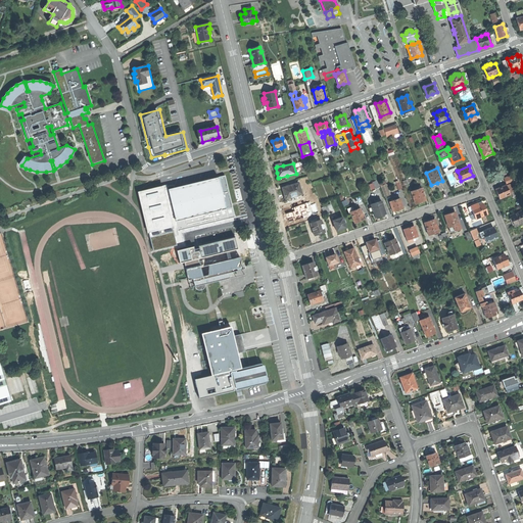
[(225,176),(219,178),(226,209),(214,212),(216,222),(235,218),(225,176)]
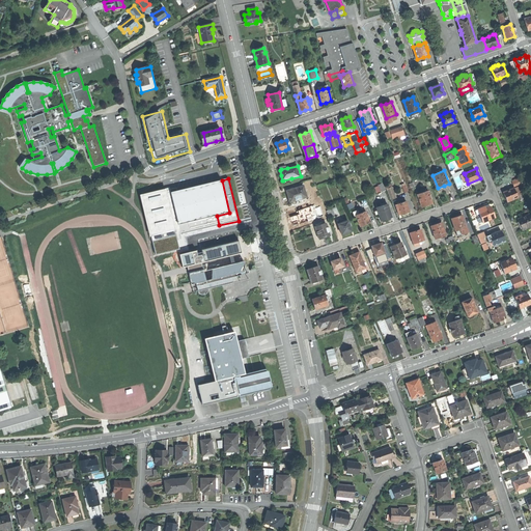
[(170,193),(178,225),(217,216),(229,213),(222,180),(170,193)]
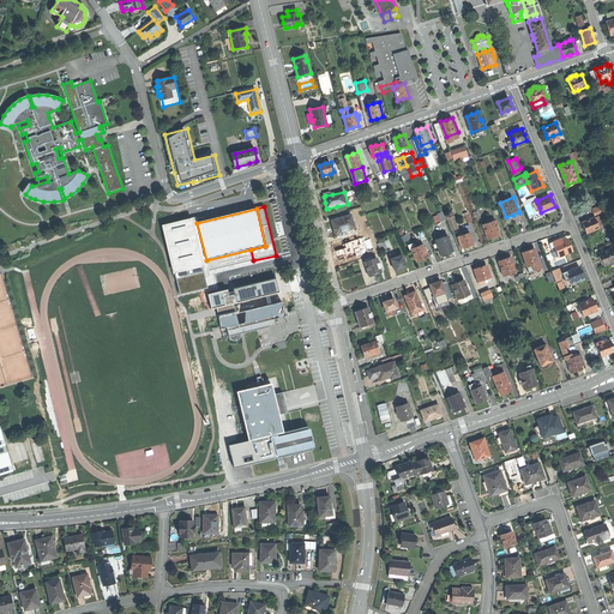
[(351,215),(332,221),(335,227),(336,233),(343,232),(348,229),(355,227),(351,215)]
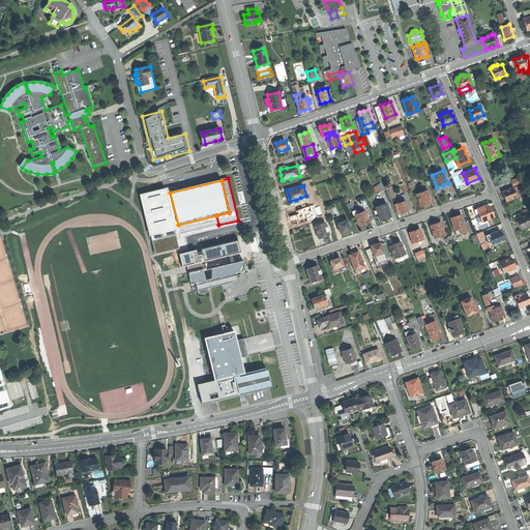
[(151,235),(155,253),(179,247),(177,239),(181,238),(180,234),(178,225),(170,193),(169,186),(140,194),(150,236),(151,235)]
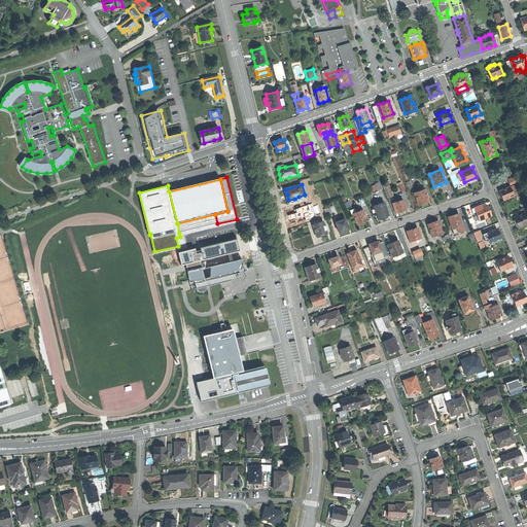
[(502,195),(503,200),(514,196),(514,194),(511,186),(500,190),(502,195)]
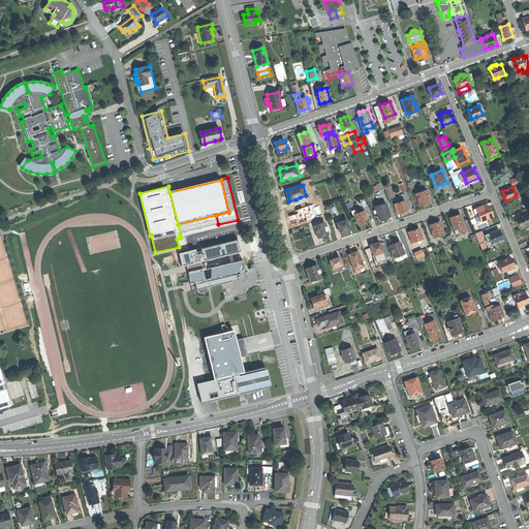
[(416,192),(421,206),(427,204),(431,203),(427,189),(416,192)]
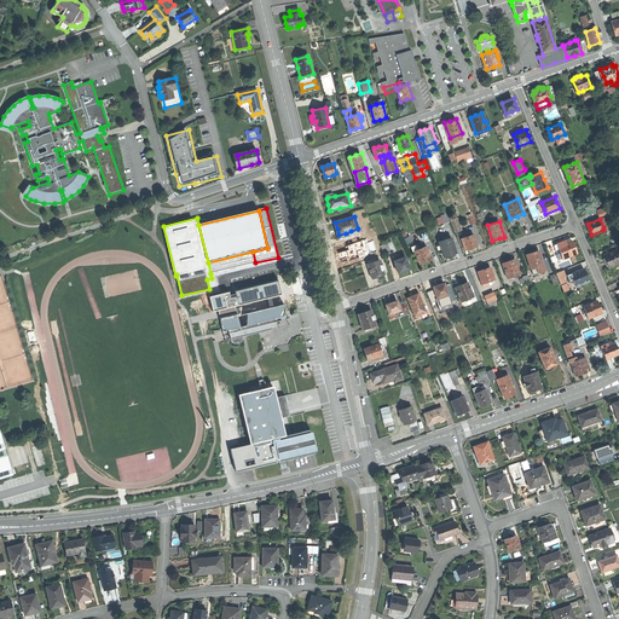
[(464,237),(468,249),(474,247),(479,246),(474,233),(464,237)]
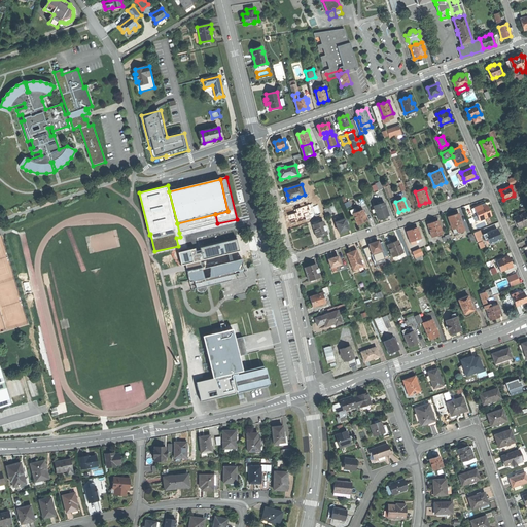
[(385,217),(390,216),(385,202),(375,206),(376,209),(377,212),(380,219),(385,217)]
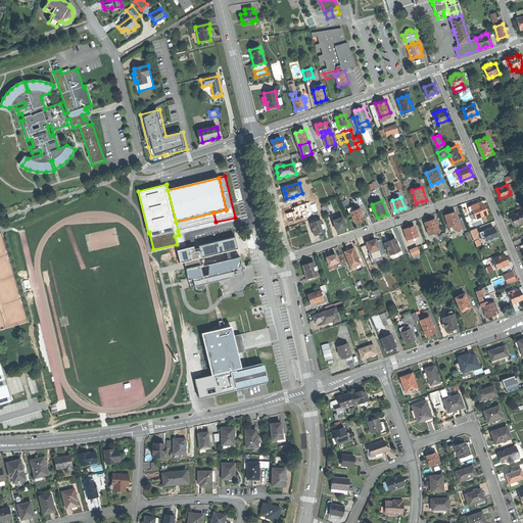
[(469,206),(470,210),(472,209),(474,214),(476,218),(476,219),(488,214),(486,208),(484,202),(479,204),(478,202),(469,206)]
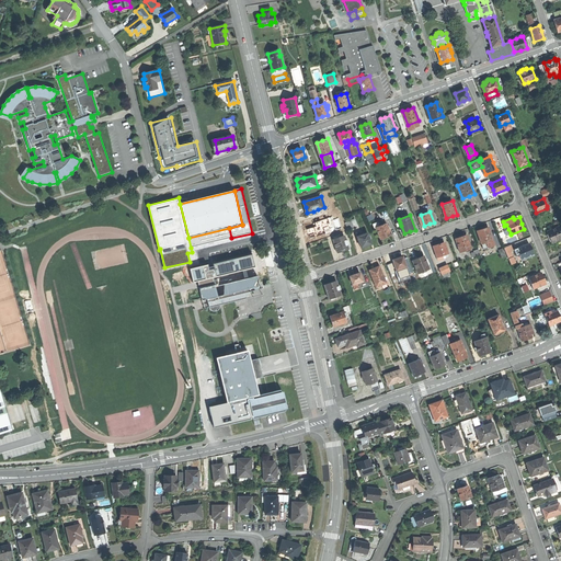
[(345,221),(348,229),(355,227),(352,219),(345,221)]
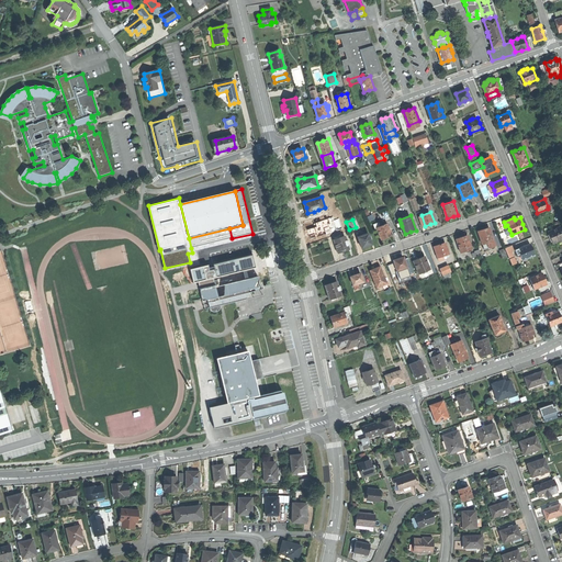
[(378,227),(382,239),(388,237),(393,235),(389,223),(381,226),(378,227)]
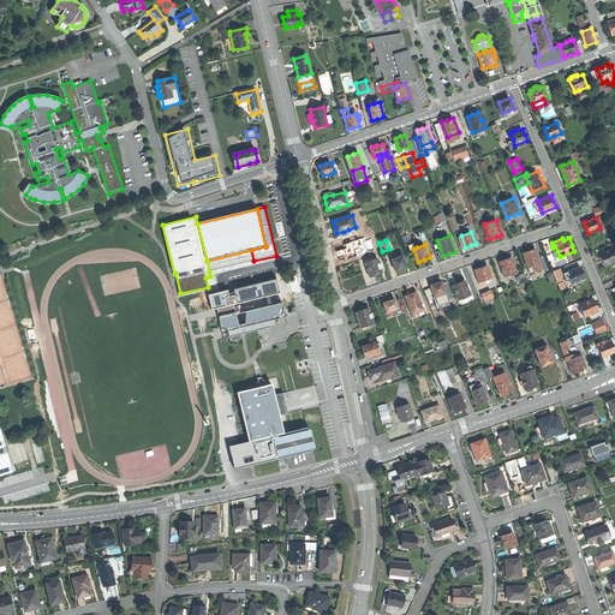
[(530,251),(524,252),(529,267),(535,266),(541,263),(536,249),(530,251)]
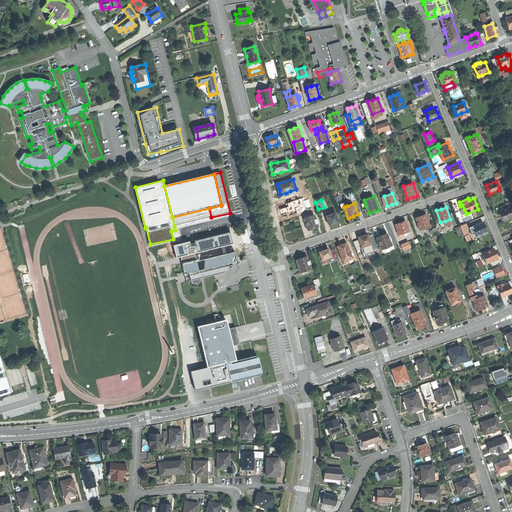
[(502,217),(503,221),(511,218),(511,220),(511,209),(511,207),(500,211),(502,217)]
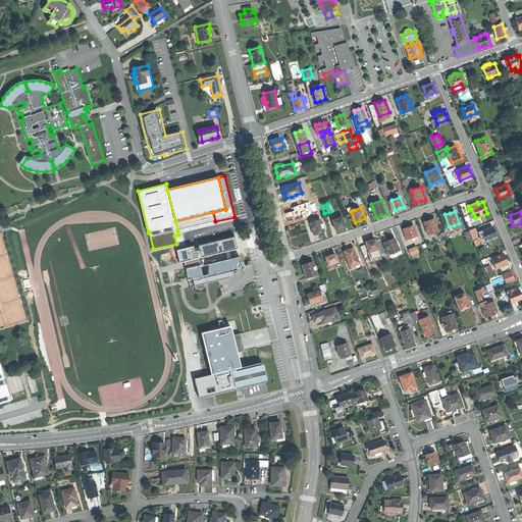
[(177,230),(215,221),(213,212),(175,221),(177,230)]
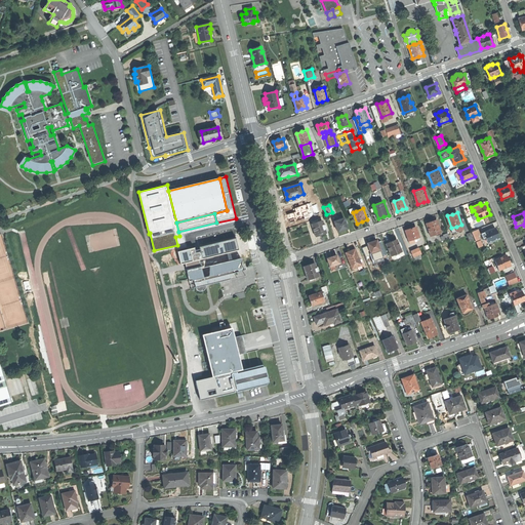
[(335,220),(338,231),(344,229),(348,228),(345,217),(340,218),(335,220)]
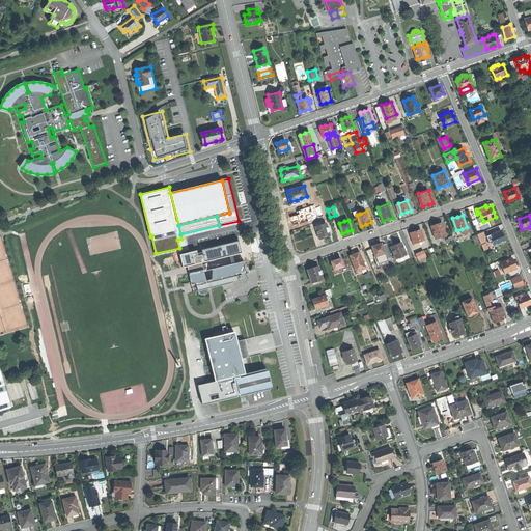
[(315,225),(320,239),(326,236),(331,234),(327,222),(315,225)]
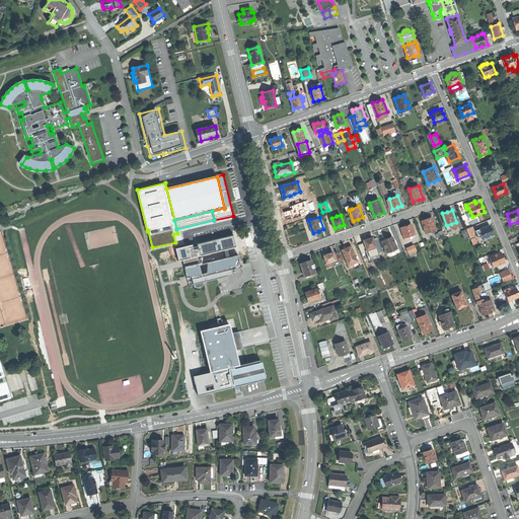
[(428,218),(423,220),(427,233),(437,229),(433,217),(428,218)]
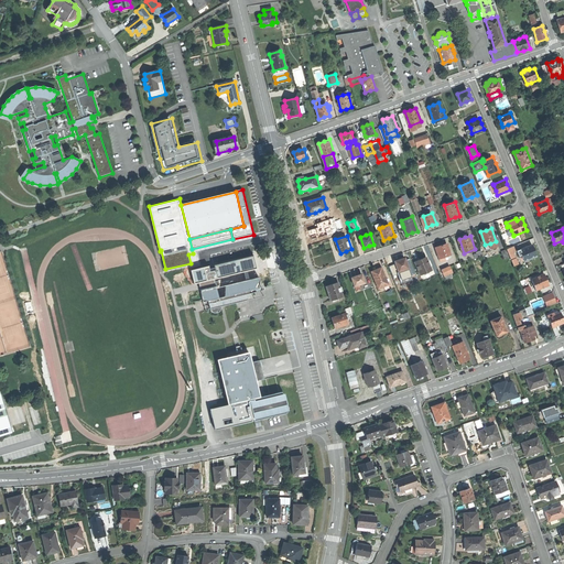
[(441,245),(436,247),(441,258),(446,256),(452,255),(447,242),(441,245)]
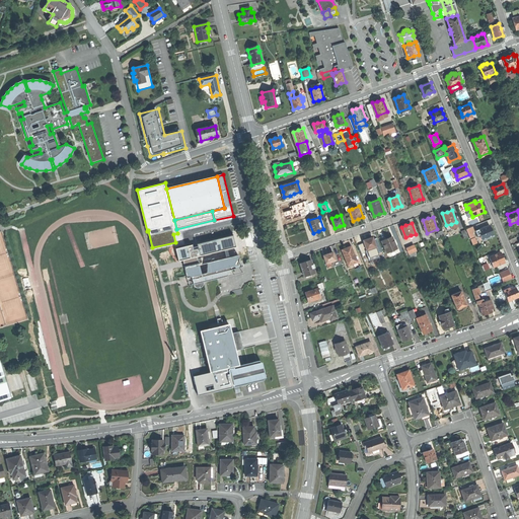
[(483,236),(484,239),(495,235),(493,230),(491,225),(479,230),(483,236)]
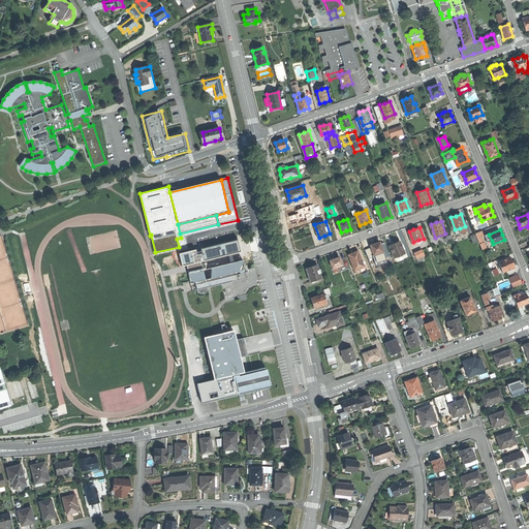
[(390,245),(395,257),(406,253),(401,241),(396,243),(390,245)]
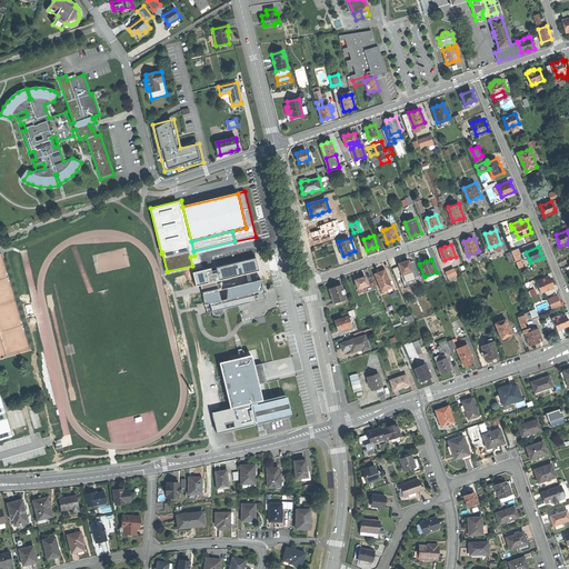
[(403,261),(399,263),(403,273),(408,272),(413,270),(409,260),(403,261)]
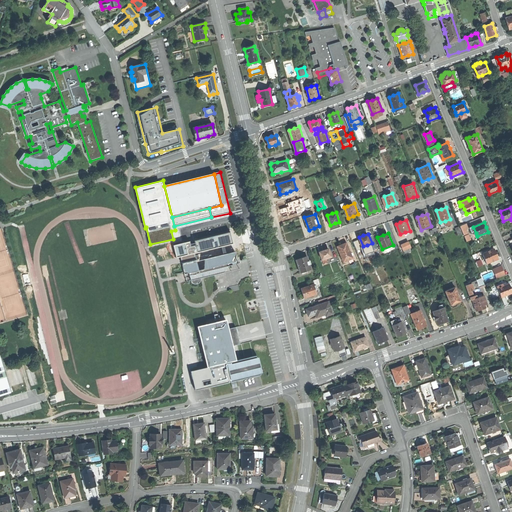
[(402,244),(404,250),(411,247),(409,241),(402,244)]
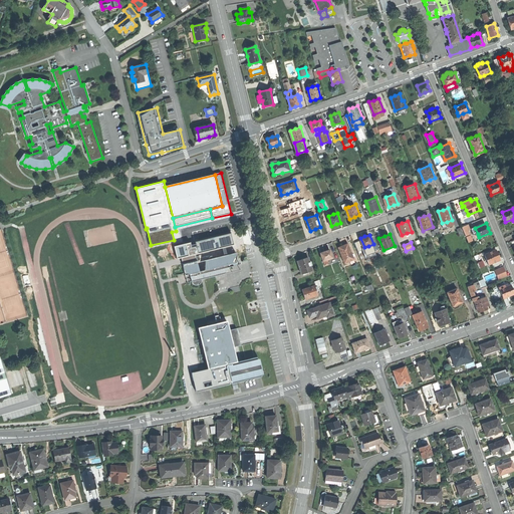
[(343,245),(339,247),(345,263),(354,259),(348,243),(343,245)]
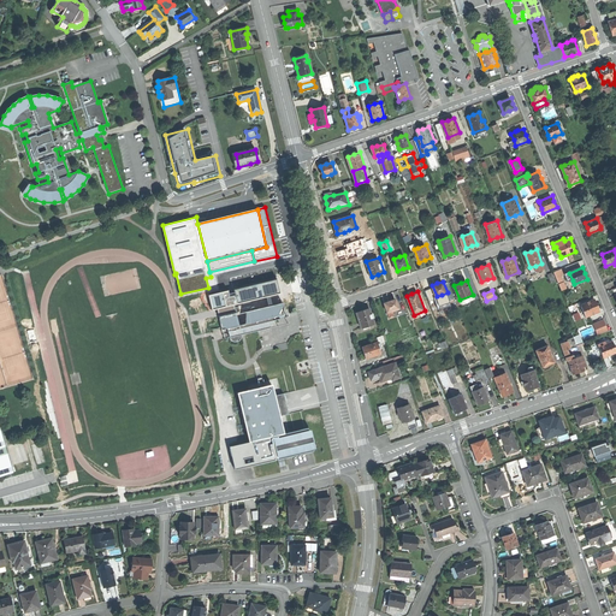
[(390,301),(385,303),(388,313),(389,312),(394,311),(400,308),(397,298),(390,301)]
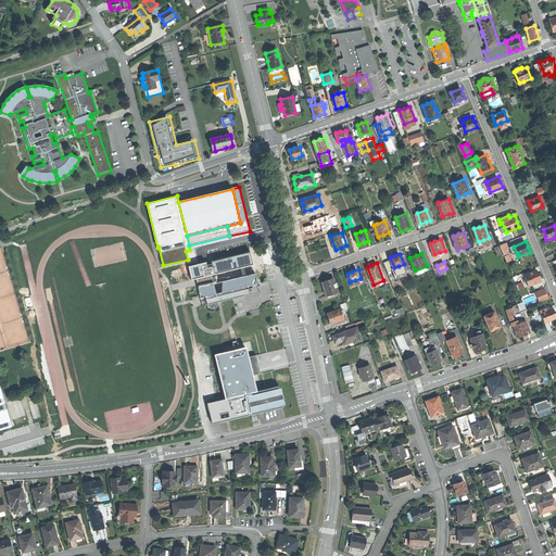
[(525,275),(529,286),(542,281),(540,275),(538,270),(525,275)]
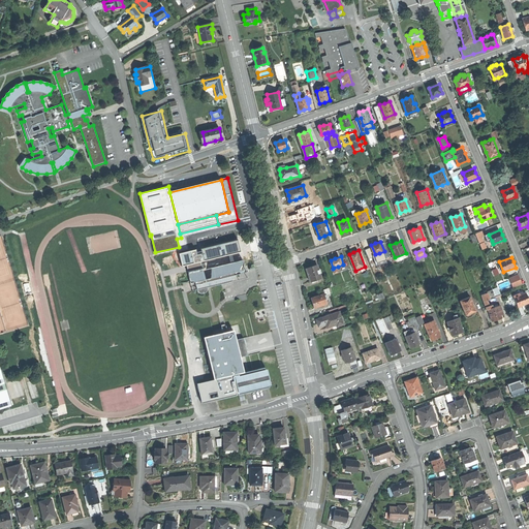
[(211,278),(211,286),(222,283),(232,280),(235,275),(240,273),(240,271),(239,269),(242,266),(241,260),(220,266),(219,265),(219,263),(217,263),(216,265),(216,266),(216,267),(212,268),(211,278)]
